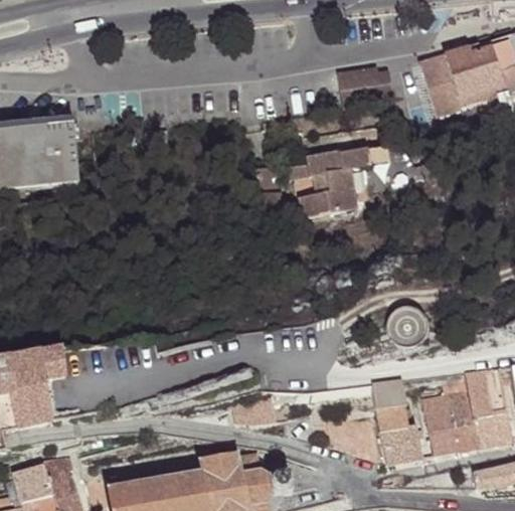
[(514,31),(445,54),(462,107),(489,98),(493,110),(512,103),(509,92),(514,89),(514,31)]
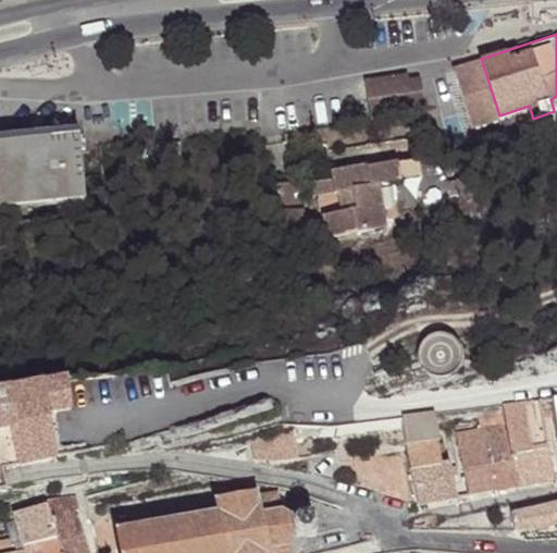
[(499,115),(481,59),(454,68),(472,124),(499,115)]
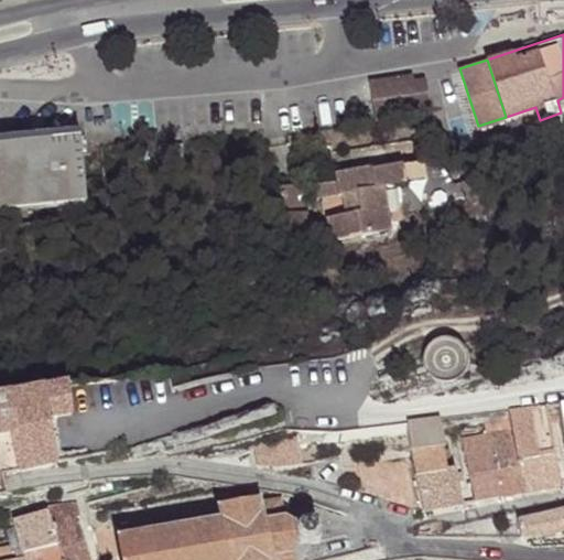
[(412,74),(370,86),(381,125),(434,108),(425,78),(414,82),(412,74)]
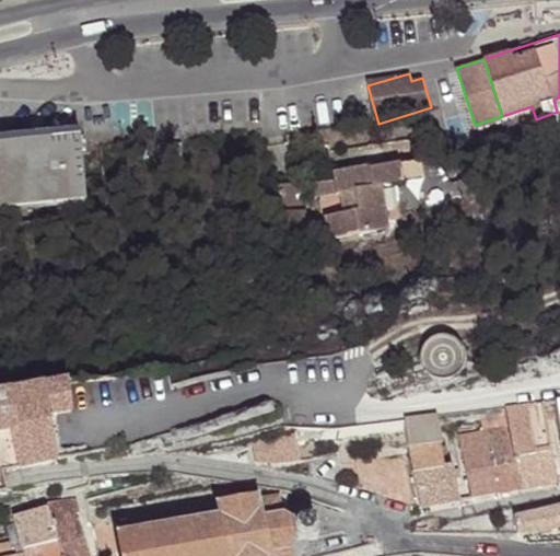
[(0,206),(86,198),(80,134),(0,141),(0,206)]
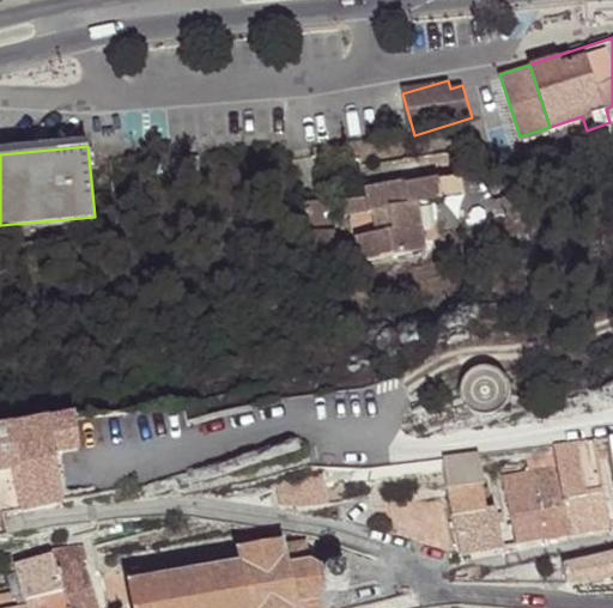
[(426,243),(418,199),(442,194),(437,174),(405,183),(404,178),(364,187),(366,196),(369,210),(374,208),(378,229),(358,232),(363,256),(426,243)]
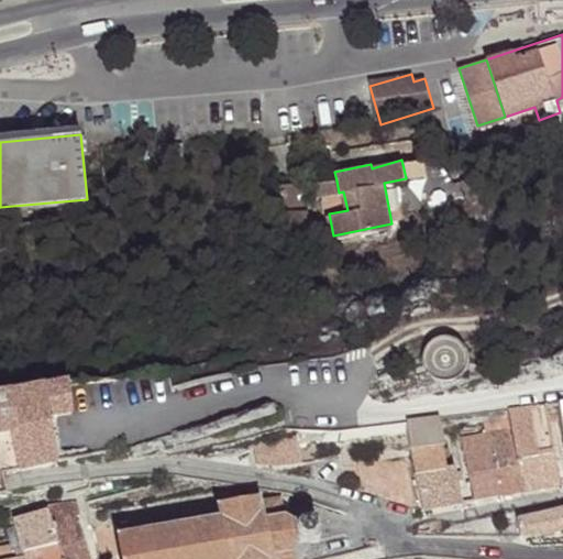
[(339,193),(337,181),(313,185),(317,197),(339,193)]
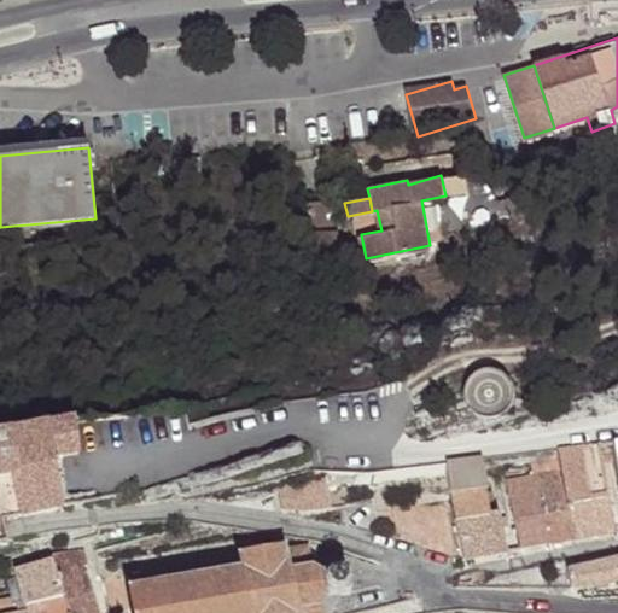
[(339,232),(326,232),(326,252),(340,251),(339,232)]
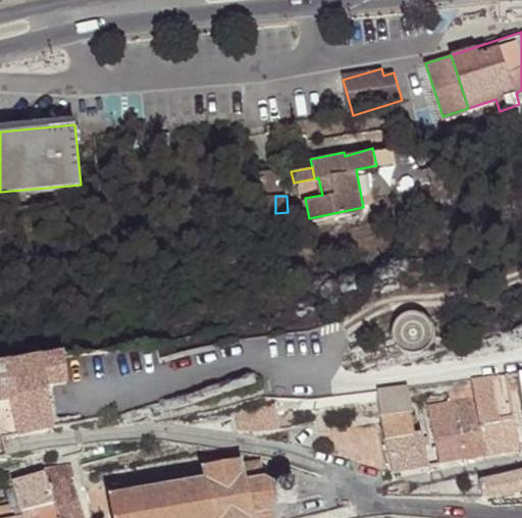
[(389,331),(389,337),(392,344),(396,349),(401,353),(407,355),(413,356),(420,354),(425,351),(430,347),(433,341),(434,333),(433,327),(431,322),(428,317),(423,314),(418,312),(413,311),(407,311),(402,313),(397,316),(394,320),(390,325),(389,331)]
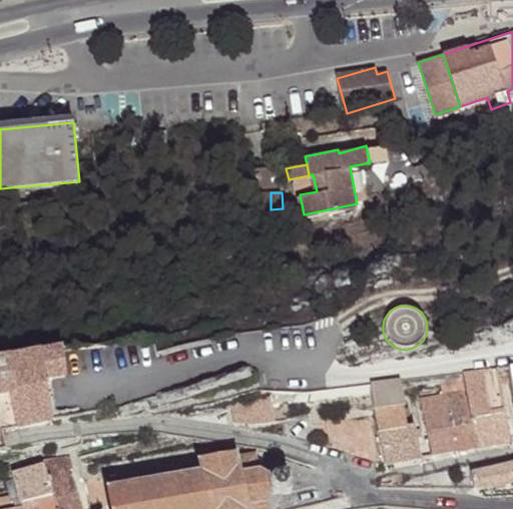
[(0,448),(1,448),(6,447),(4,438),(3,430),(51,419),(45,376),(64,374),(62,347),(43,349),(0,357),(0,448)]
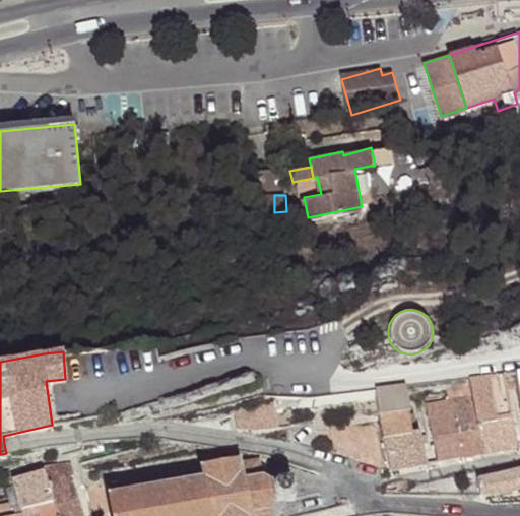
[(504,371),(469,376),(472,392),(483,451),(518,445),(516,431),(504,371)]
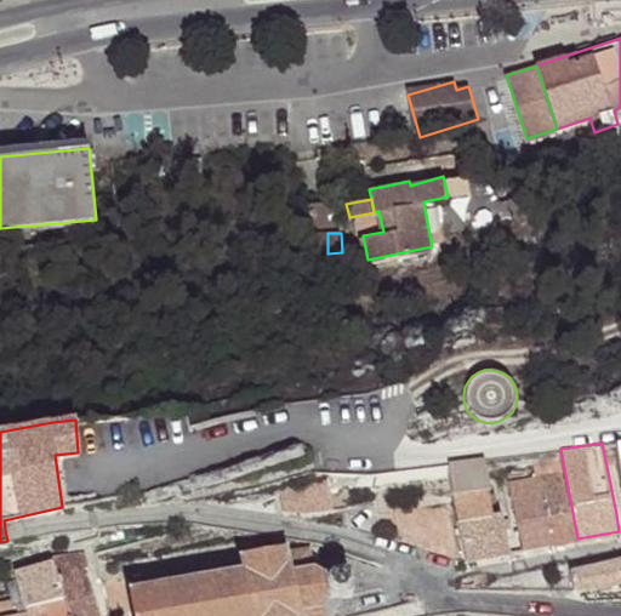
[(448,462),(451,484),(459,520),(465,553),(466,558),(512,551),(503,508),(494,509),(484,458),(448,462)]
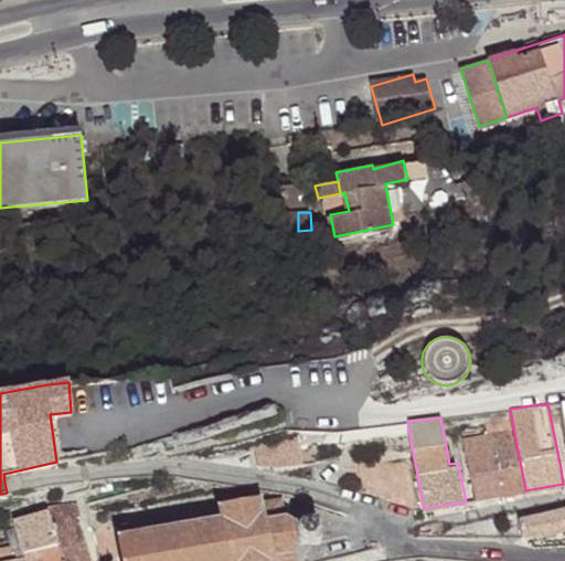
[(525,490),(513,426),(489,431),(501,495),(525,490)]
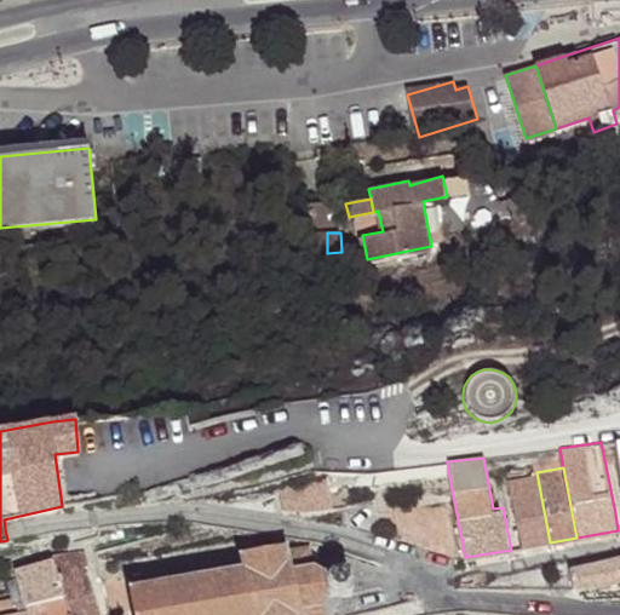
[(550,542),(537,472),(507,477),(522,547),(550,542)]
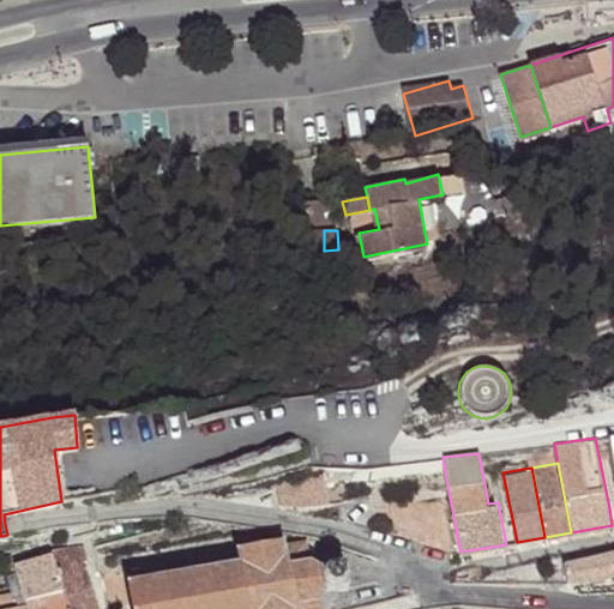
[(304,505),(329,500),(326,476),(280,480),(282,502),(304,505)]
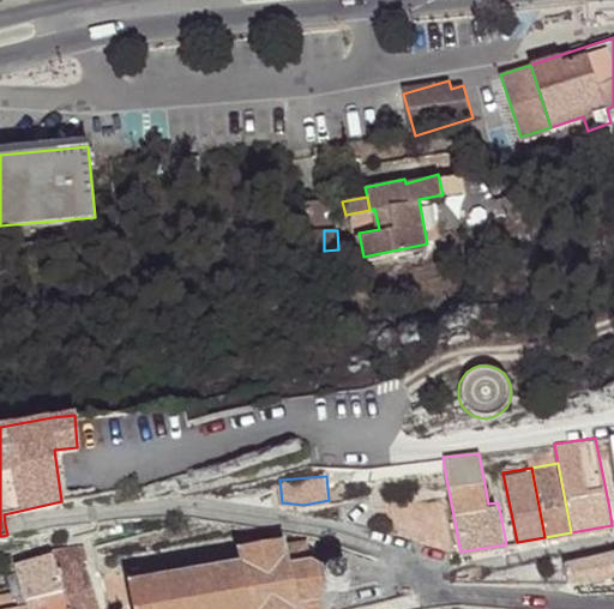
[(308,548),(306,538),(283,543),(282,540),(235,547),(236,550),(143,566),(142,564),(127,566),(130,580),(127,582),(131,608),(326,608),(337,592),(336,589),(348,586),(344,562),(332,565),(331,560),(313,547),(308,548)]
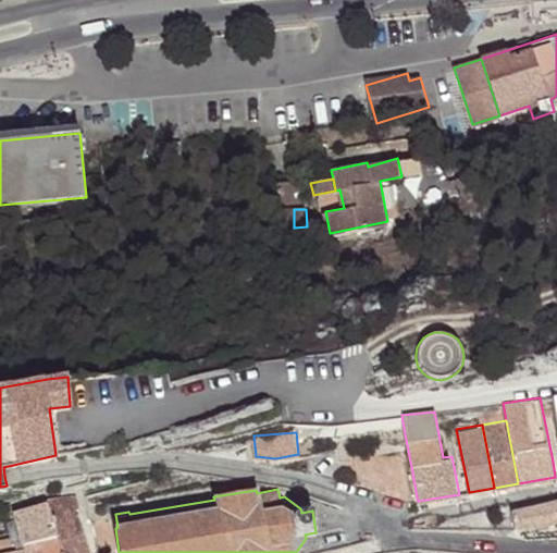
[(45,496),(45,501),(56,533),(61,552),(89,552),(75,507),(78,506),(75,492),(45,496)]
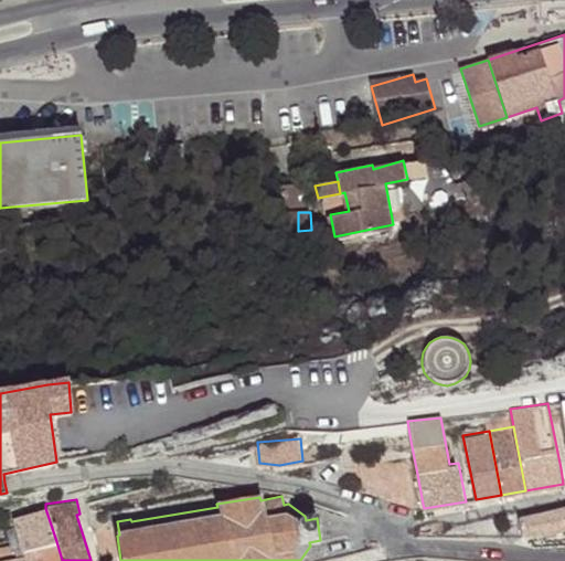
[(45,508),(16,516),(19,529),(22,539),(24,550),(25,549),(56,541),(45,508)]
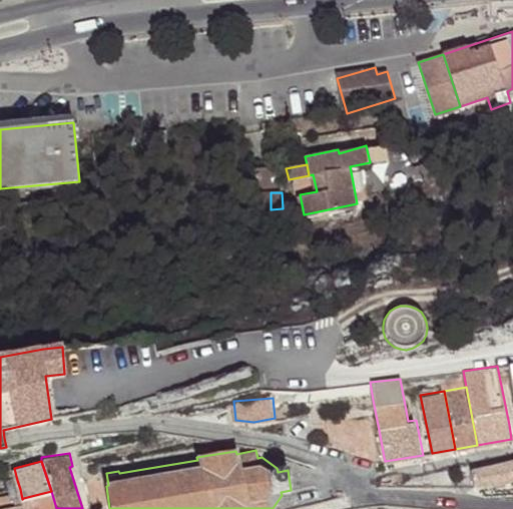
[(512,461),(471,472),(473,486),(473,487),(483,486),(501,483),(512,479),(512,461)]
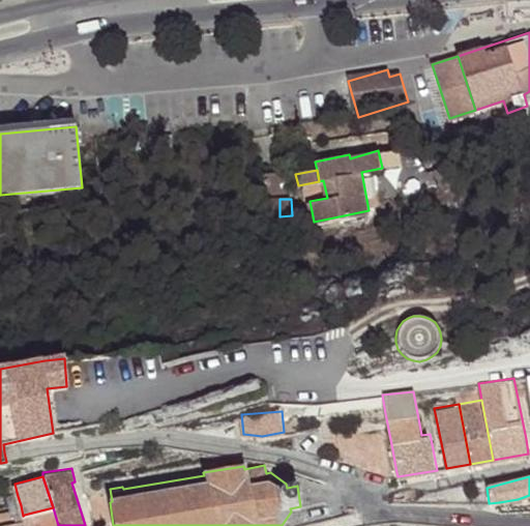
[(0,525),(16,523),(16,522),(11,507),(0,509),(0,525)]
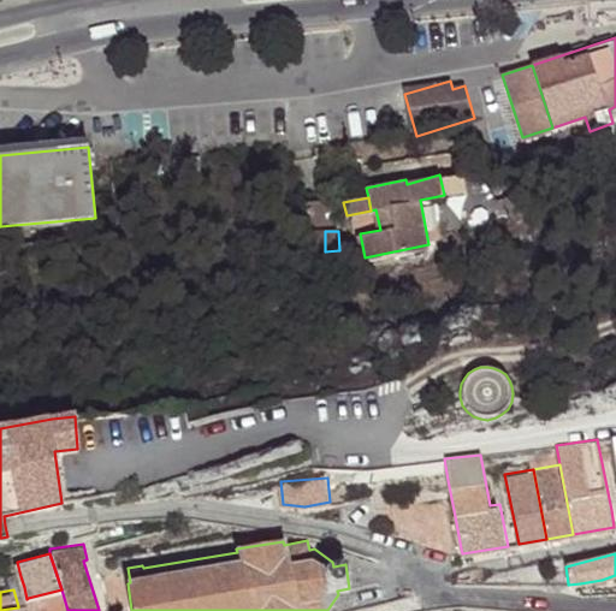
[(67,610),(61,589),(28,598),(29,604),(31,610),(67,610)]
